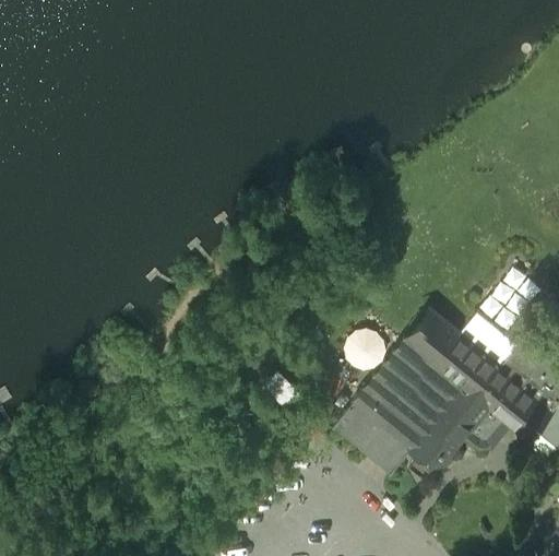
[(509,426),(523,437),(524,436),(530,440),(558,403),(558,359),(527,333),(518,344),(500,366),(460,332),(461,331),(429,305),(402,339),(403,339),(363,387),(361,387),(351,401),(352,401),(385,429),(409,449),(407,451),(433,472),(464,436),(479,448),(492,447),(509,426)]
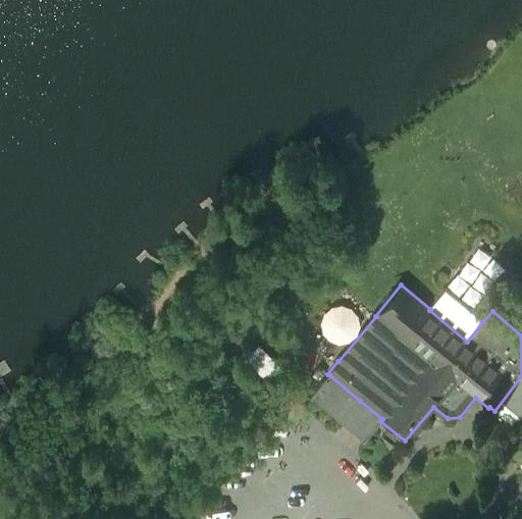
[(446,291),(430,309),(429,310),(467,342),(483,321),(446,291)]
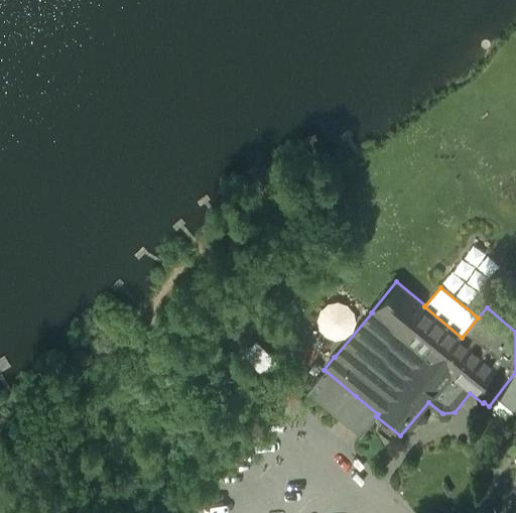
[(246,358),(258,348),(253,341),(241,352),(246,358)]
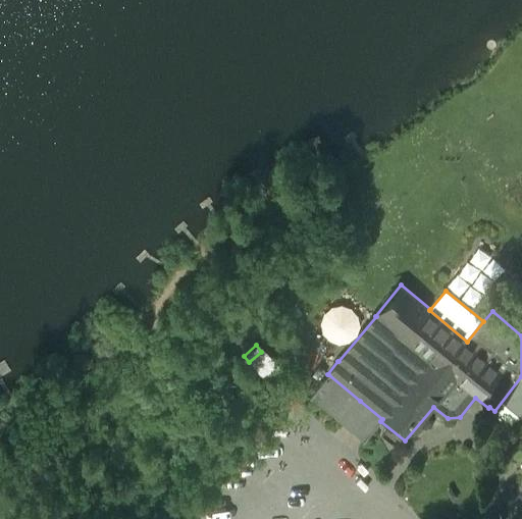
[(249,362),(263,377),(274,366),(261,352),(249,362)]
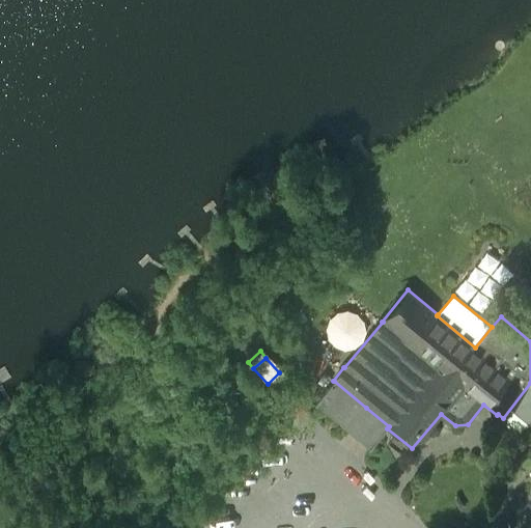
[(315,406),(347,432),(366,408),(334,381),(313,406),(314,407),(315,406)]
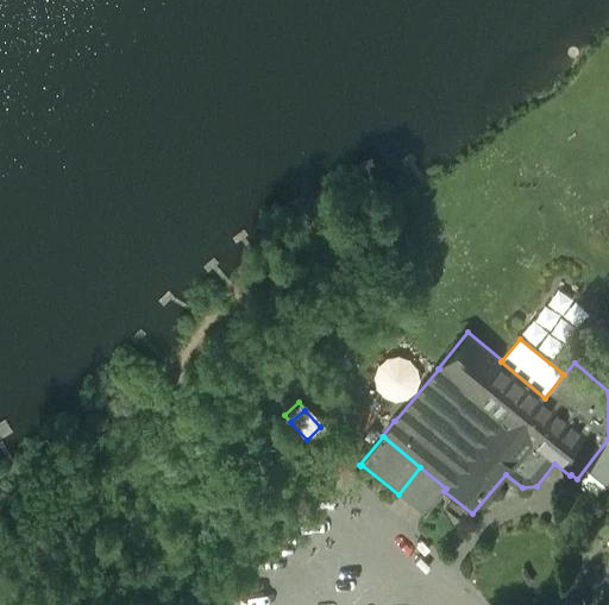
[(608,439),(577,479),(571,474),(570,476),(565,481),(594,504),(608,487),(608,439)]
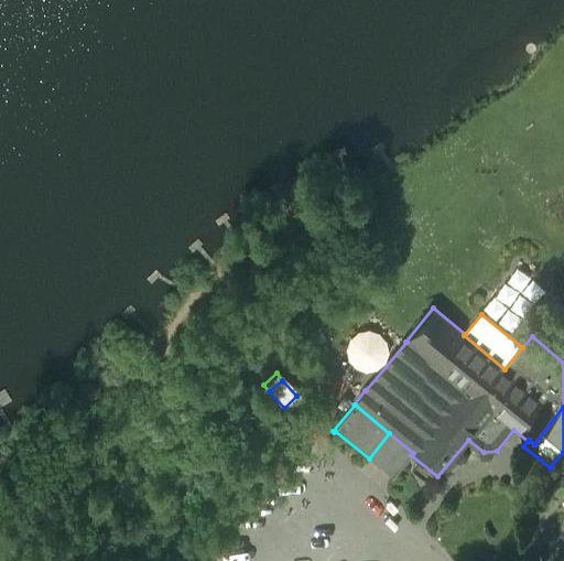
[(390,478),(391,479),(411,455),(413,453),(389,433),(369,459),(391,477),(390,478)]
